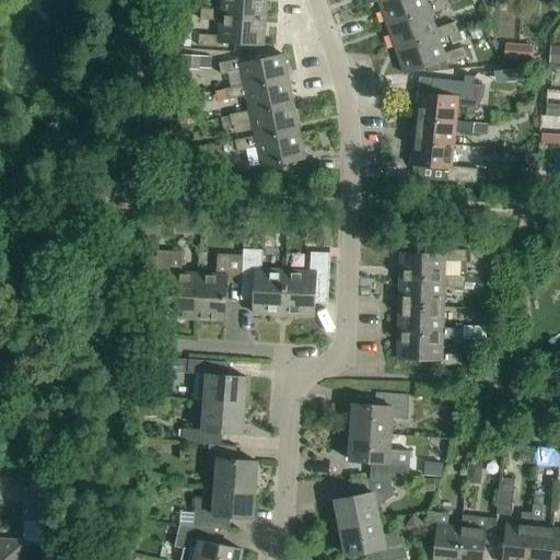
[(266,20),(266,0),(221,0),(221,11),(201,10),(200,21),(220,22),(221,18),(266,20)]
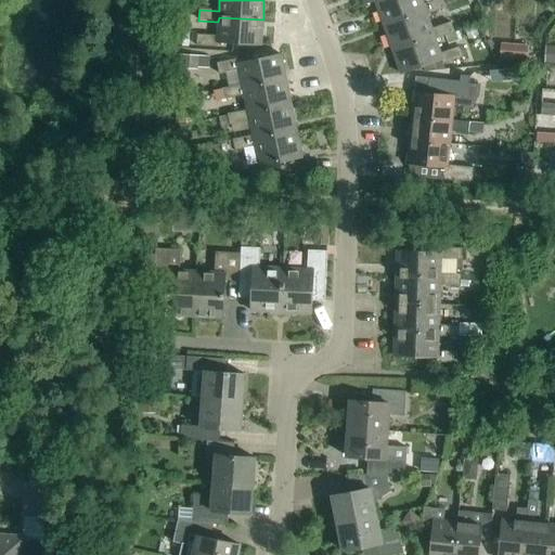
[(421,0),(378,0),(375,1),(384,26),(425,12),(427,16),(446,10),(442,0),(438,0),(423,5),(421,0)]
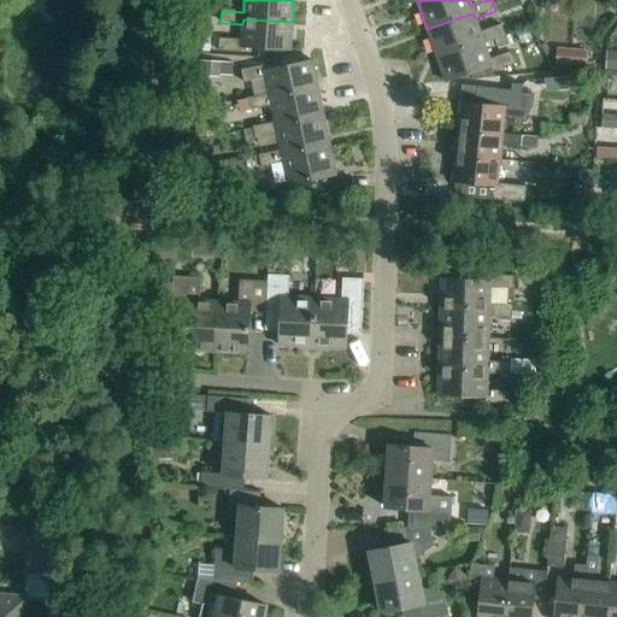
[(480,33),(475,18),(472,13),(427,29),(436,57),(482,40),(485,45),(494,41),(505,37),(501,25),(480,33)]
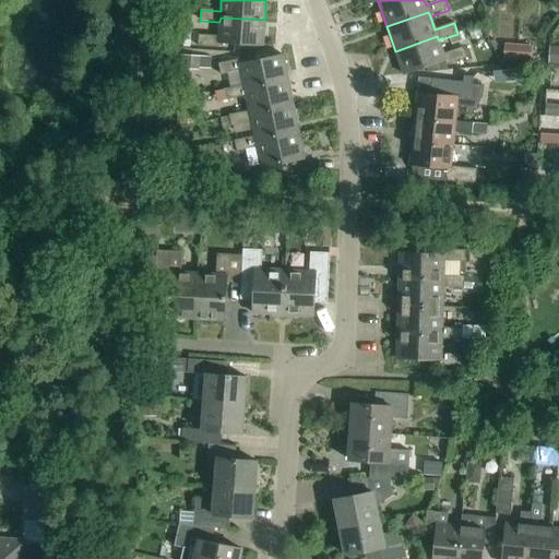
[(221,18),(219,22),(219,37),(199,36),(198,47),(219,48),(219,44),(263,47),(265,20),(221,18)]
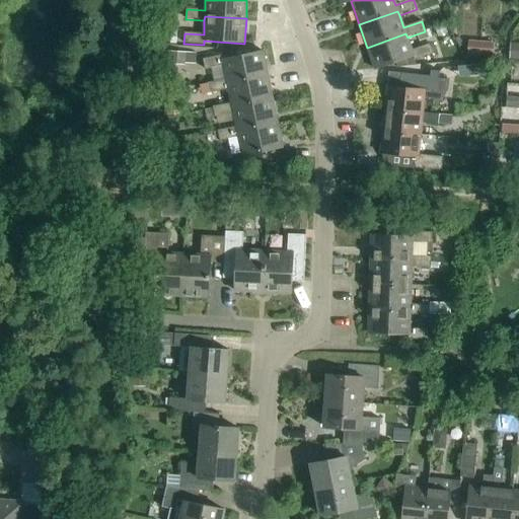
[(444,26),(435,30),(438,38),(447,34),(444,26)]
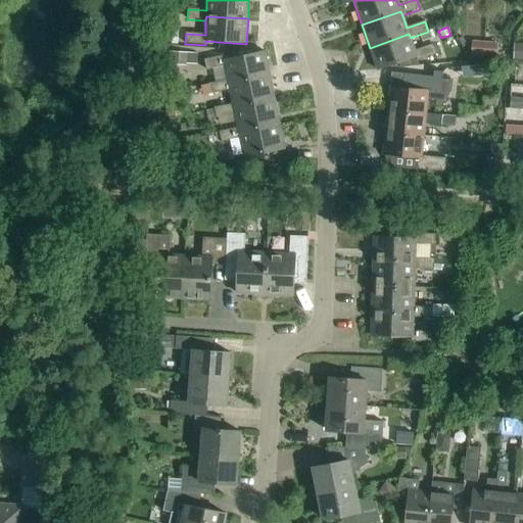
[(434,39),(432,31),(428,32),(419,35),(422,43),(434,39)]
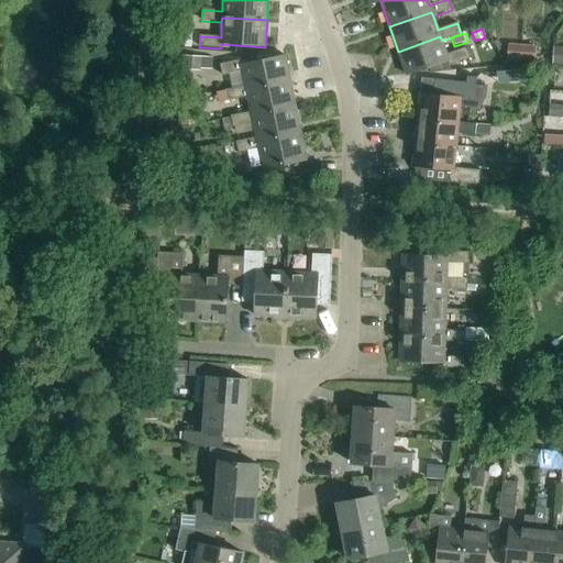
[(446,55),(442,41),(440,36),(398,52),(407,76),(448,62),(450,66),(470,59),(466,48),(446,55)]
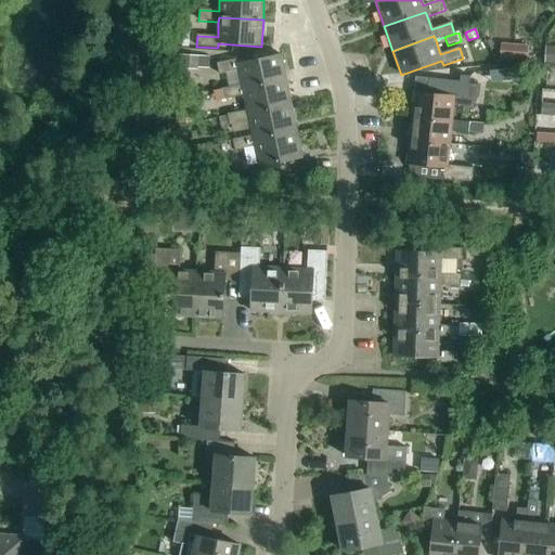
[(500,60),(527,62),(528,47),(501,44),(500,60)]
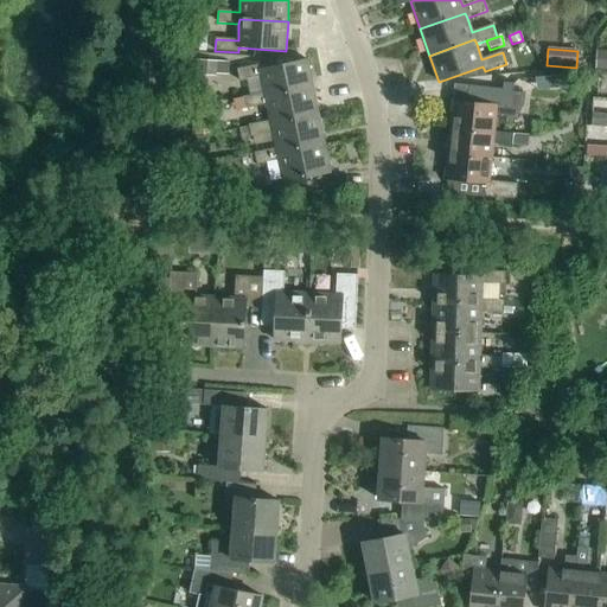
[(606,52),(596,52),(595,69),(606,69),(606,52)]
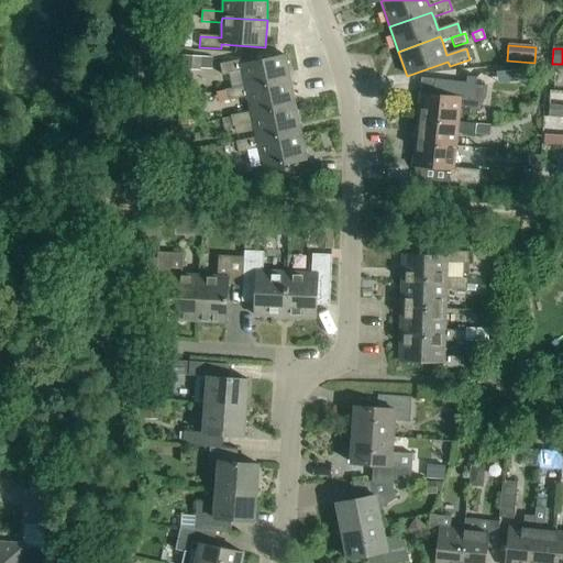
[(211,67),(212,57),(183,55),(181,70),(201,72),(201,66),(211,67)]
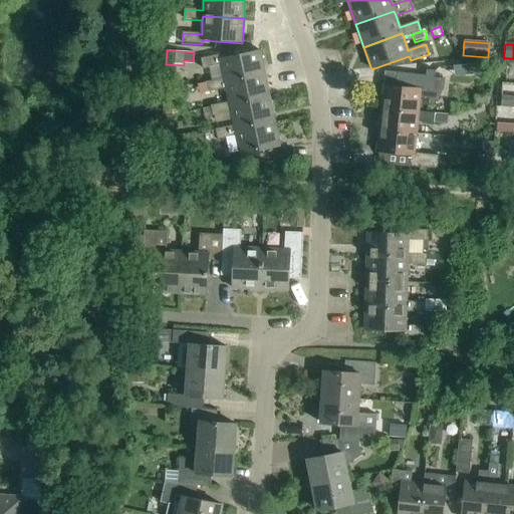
[(225,83),(265,75),(260,51),(221,59),(220,55),(201,59),(203,69),(221,65),(224,79),(225,83)]
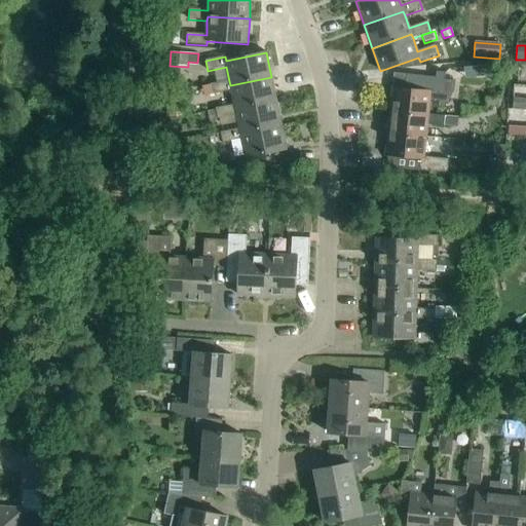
[(487,77),(487,68),(474,69),(475,78),(487,77)]
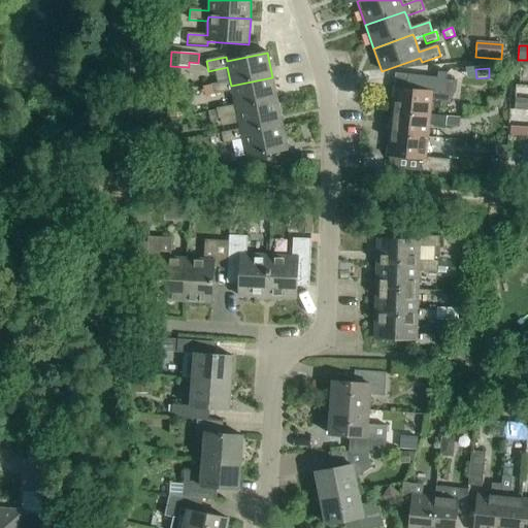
[(277,102),(272,77),(231,86),(230,81),(211,86),(213,96),(232,92),(235,105),(236,110),(277,102)]
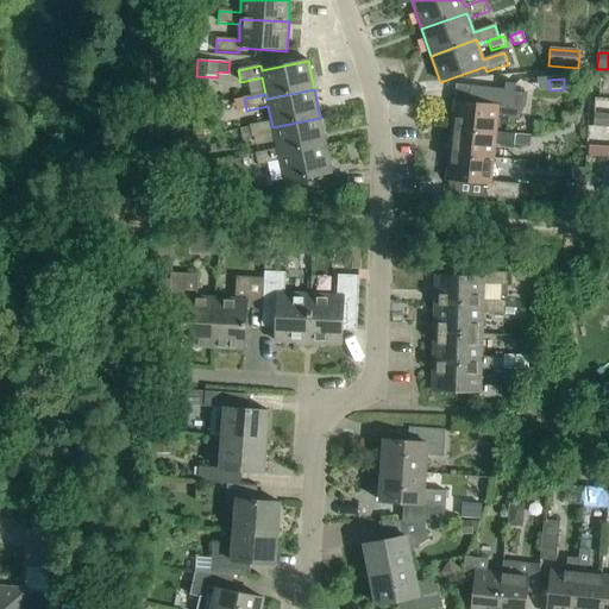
[(496,133),(497,124),(509,125),(520,118),(521,110),(525,107),(526,95),(481,90),(479,105),(454,102),(452,129),(496,133)]
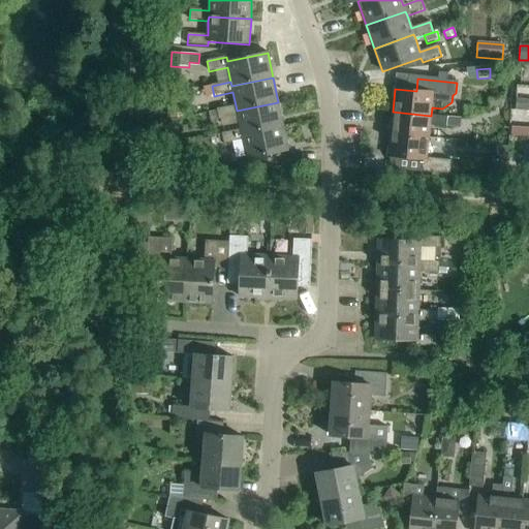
[(516,109),(528,110),(528,99),(516,98),(516,109)]
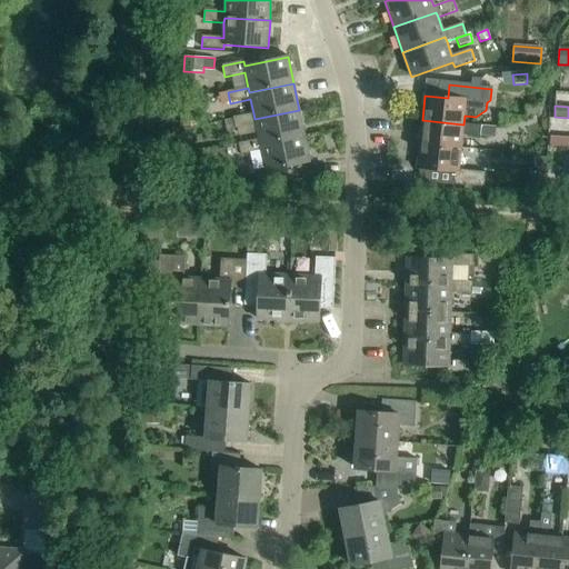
[(193,108),(185,107),(182,128),(192,129),(193,108)]
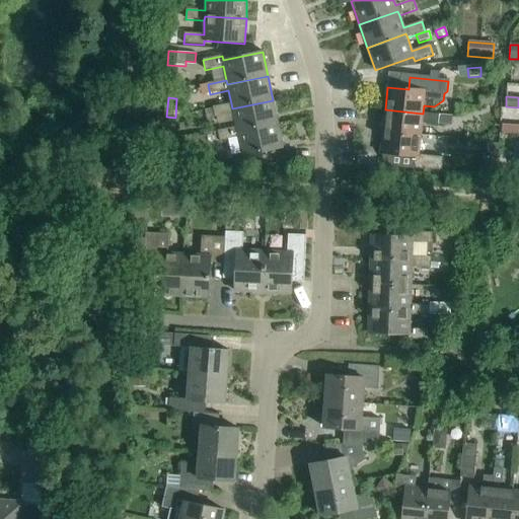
[(482,97),(482,105),(493,106),(493,97),(482,97)]
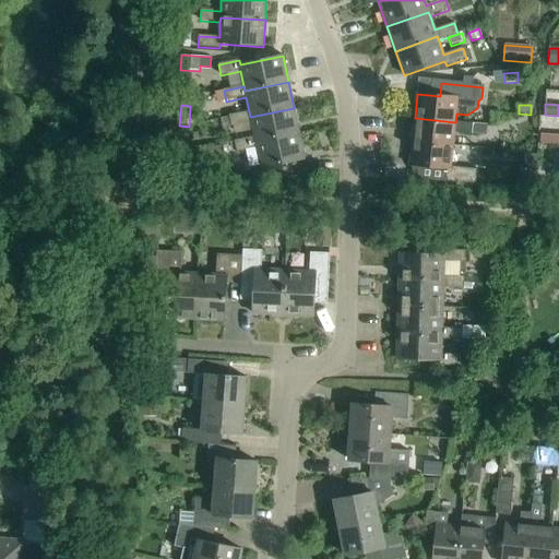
[(256,143),(299,134),(294,108),(250,117),(249,111),(229,116),(232,127),(251,122),(254,138),(256,143)]
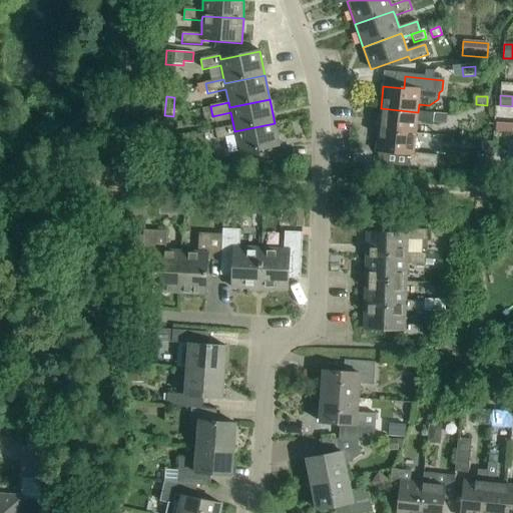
[(416,134),(417,122),(433,124),(434,114),(418,112),(381,108),(379,130),(416,134)]
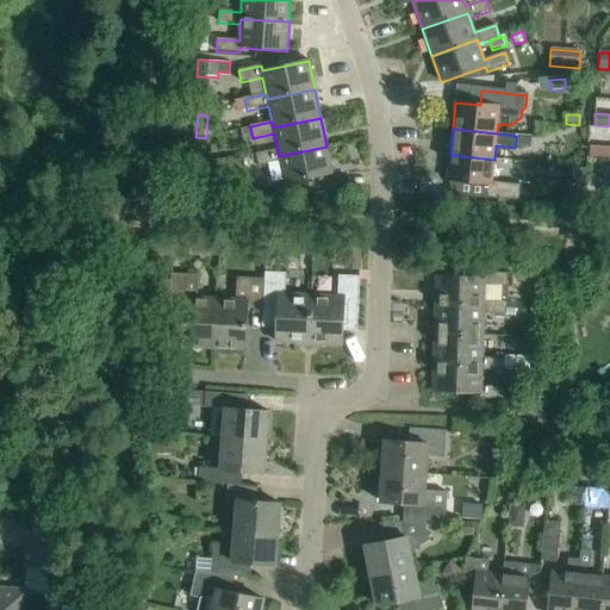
[(517,136),(516,145),(528,147),(528,144),(531,144),(531,137),(517,136)]
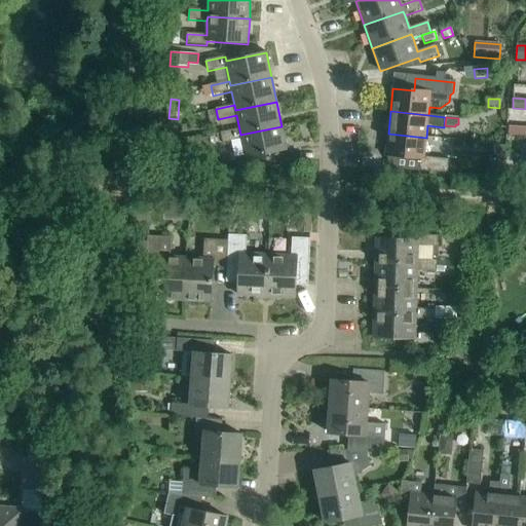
[(246,159),(287,151),(282,126),(240,135),(239,129),(221,133),(223,144),(241,140),(246,159)]
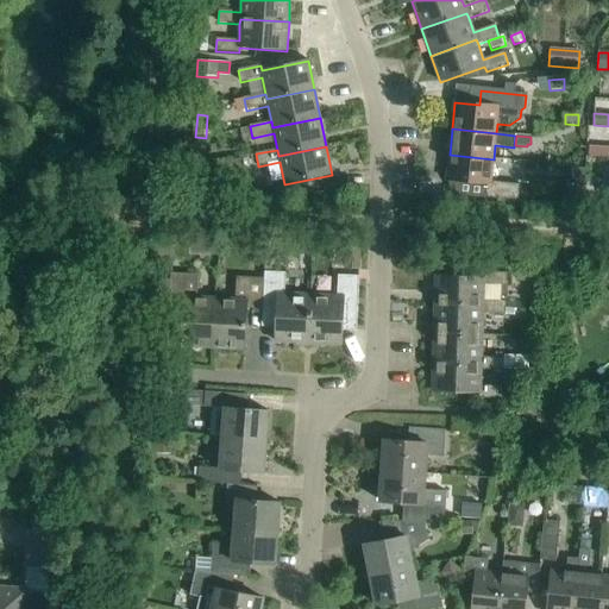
[(494,159),(450,155),(446,181),(487,184),(485,198),(518,201),(520,186),(491,182),(494,159)]
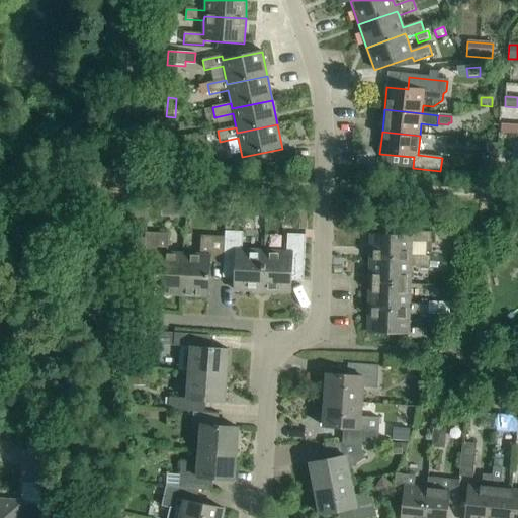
[(132,203),(131,219),(147,220),(148,204),(132,203)]
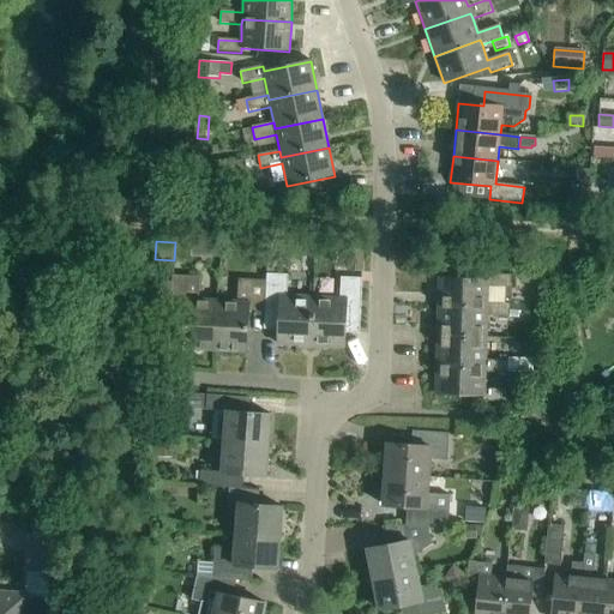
[(268,264),(269,244),(258,244),(257,264),(268,264)]
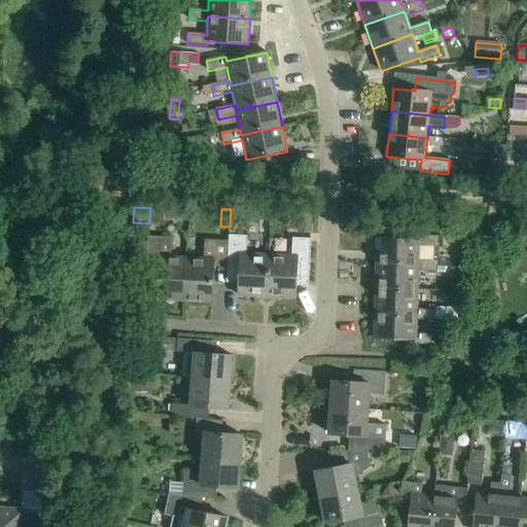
[(312,212),(299,211),(297,233),(312,233),(312,212)]
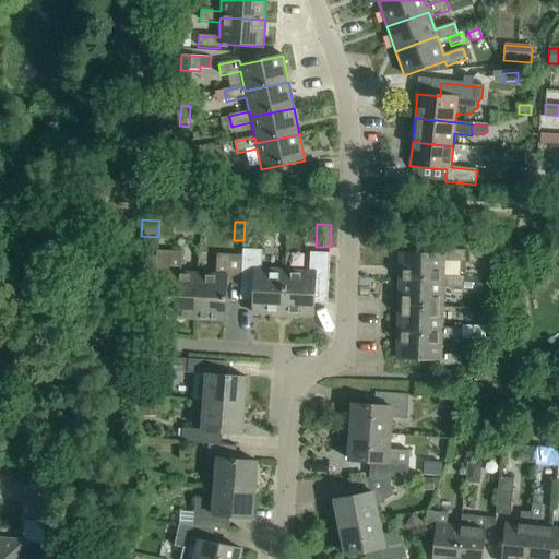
[(242,257),(241,285),(240,300),(253,301),(252,314),(271,314),(271,318),(283,318),(286,272),(262,271),(263,251),(242,250),(242,257)]
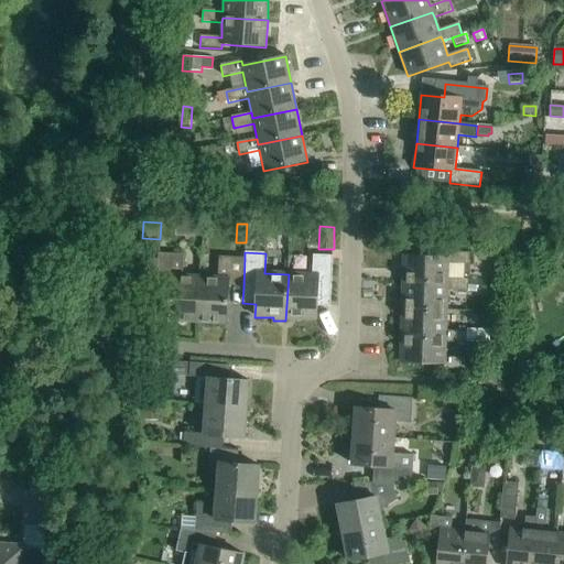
[(487,252),(487,261),(496,261),(497,252),(487,252)]
